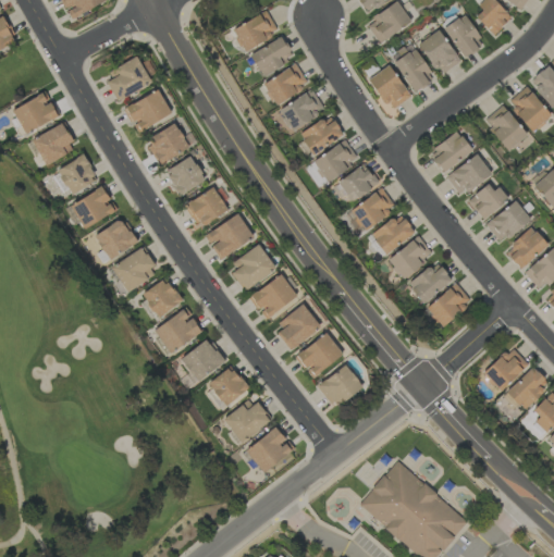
[(69,10),(73,19),(108,1),(107,0),(62,0),(68,11),(69,10)]
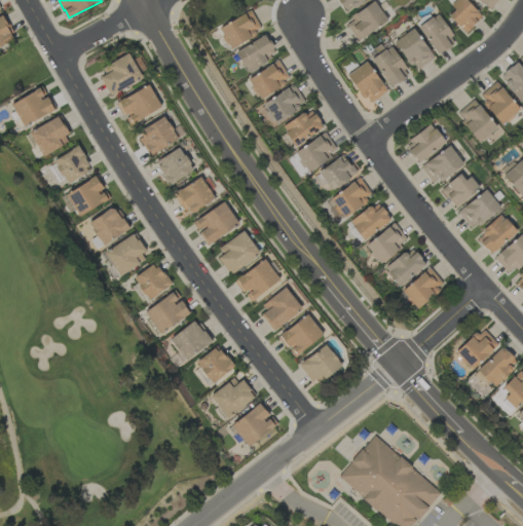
[(368,0),(339,0),(348,13),(368,0)]
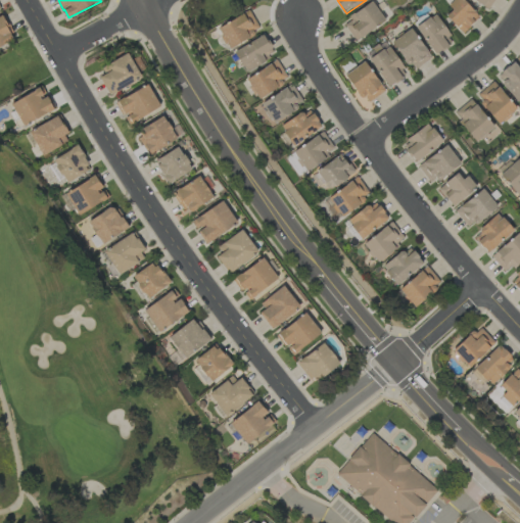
[(447,15),(464,33),(481,17),(465,0),(456,0),(450,5),(454,10),(447,15)]
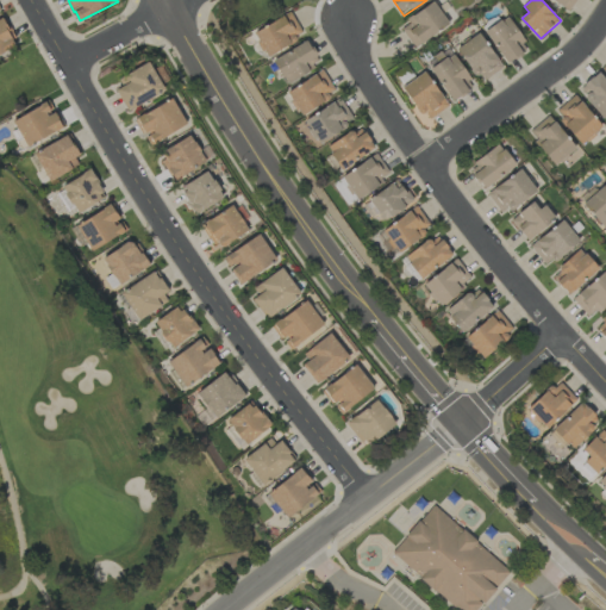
[(555,0),(572,11),(578,0),(555,0)]
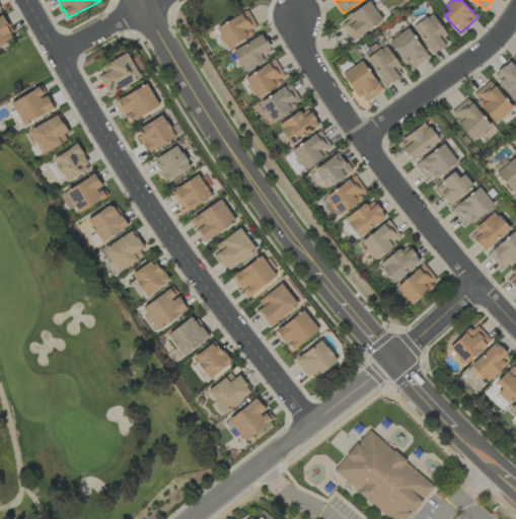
[(355,41),(384,20),(372,2),(342,22),(355,41)]
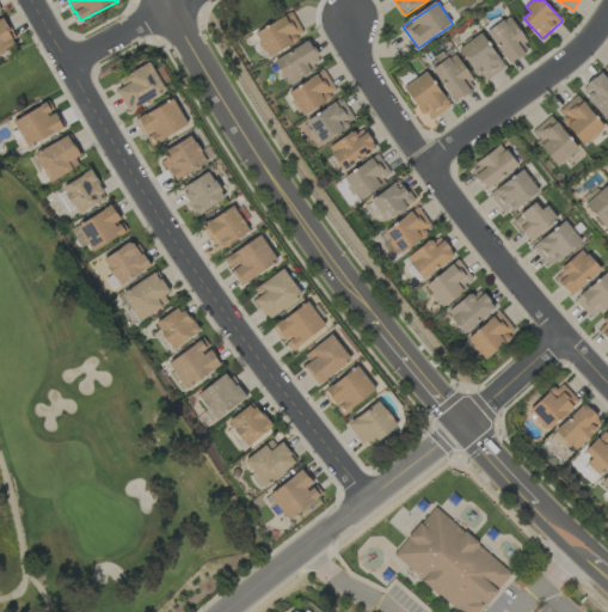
[(257,32),(269,55),(307,36),(295,12),(257,32)]
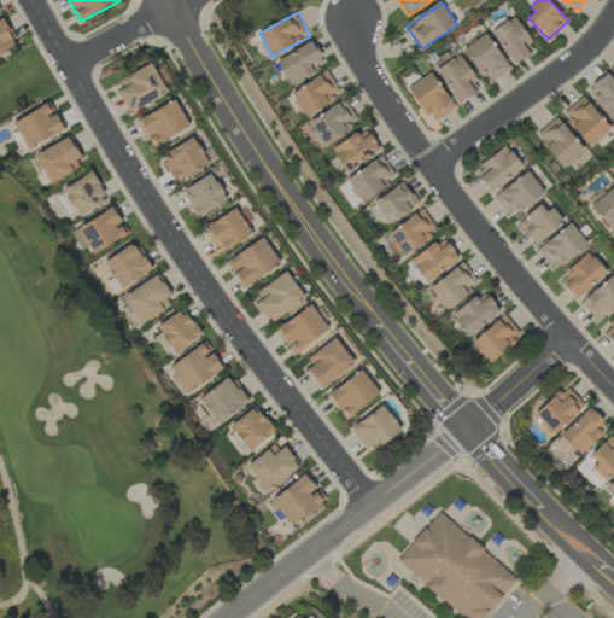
[(537,53),(518,17),(495,29),(514,65),(537,53)]
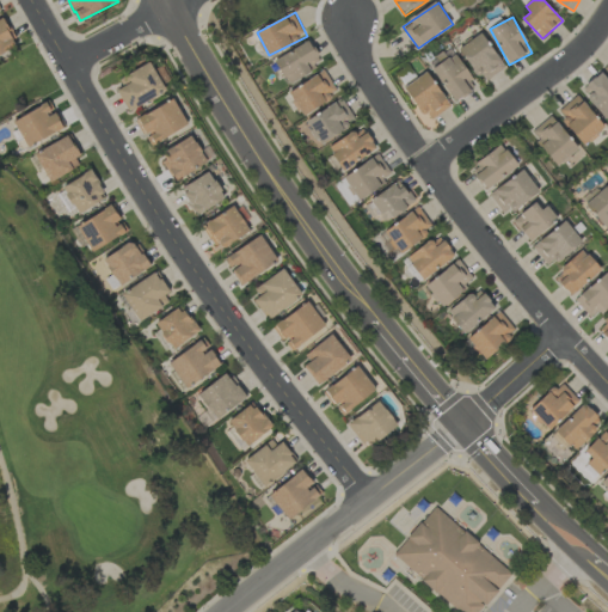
[(0,55),(20,47),(7,19),(0,22),(0,55)]
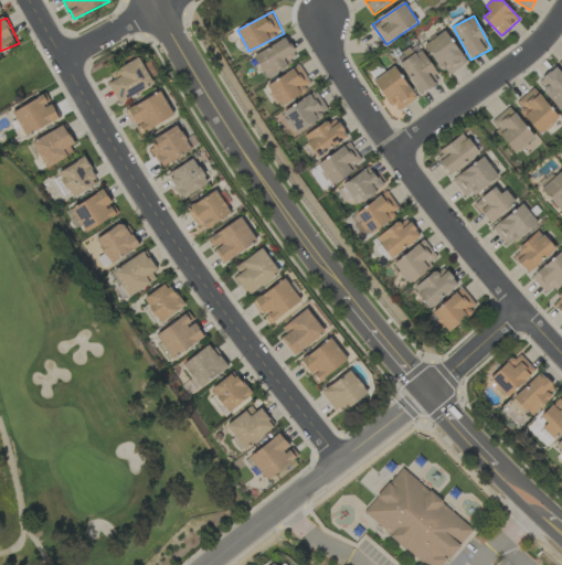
[(448,77),(469,62),(446,30),(425,45),(448,77)]
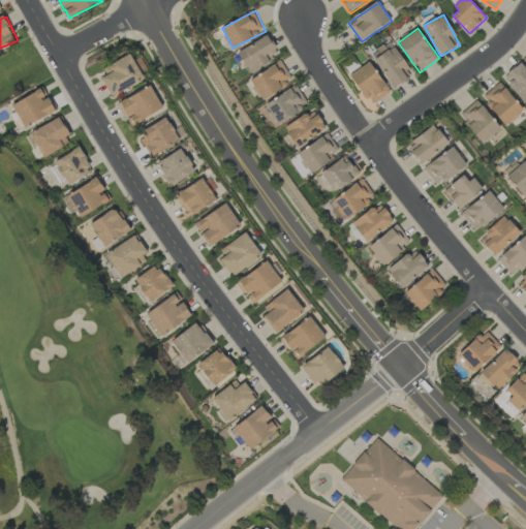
[(250,72),(280,56),(269,35),(239,52),(250,72)]
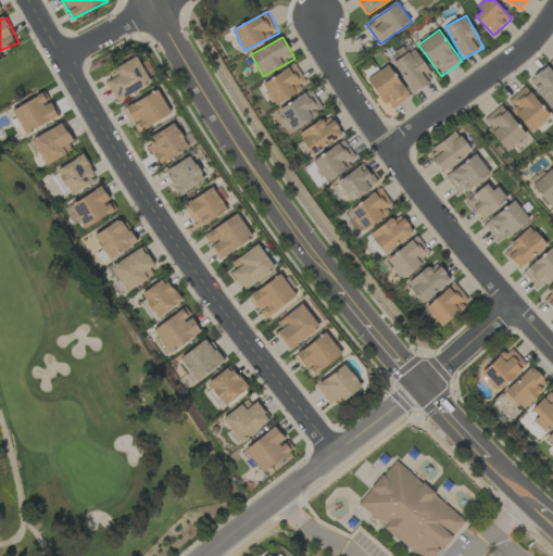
[(120,66),(123,73),(108,83),(118,102),(153,81),(137,57),(120,66)]
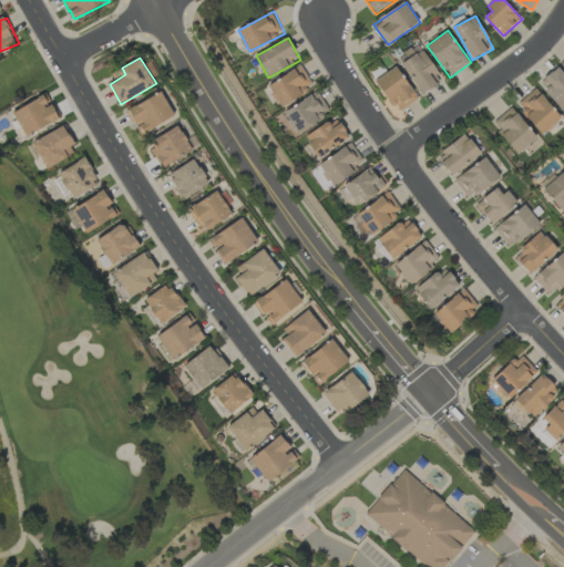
[(316,85),(303,64),(268,86),(283,106),(316,85)]
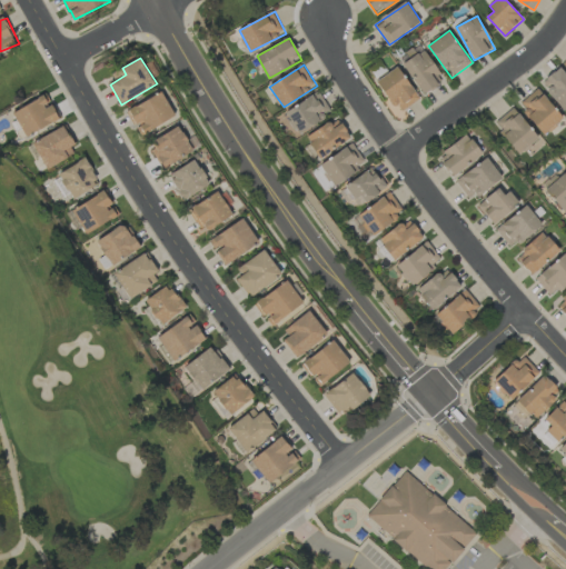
[(378,80),(400,113),(421,99),(399,67),(378,80)]
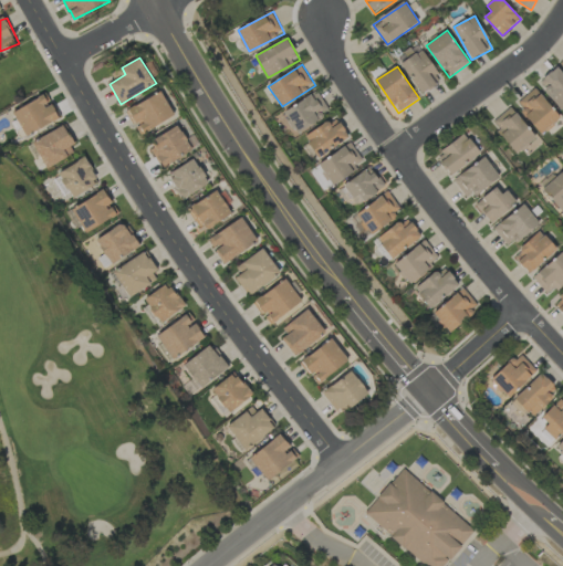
[(540,81),(560,111),(562,108),(562,69),(561,66),(540,81)]
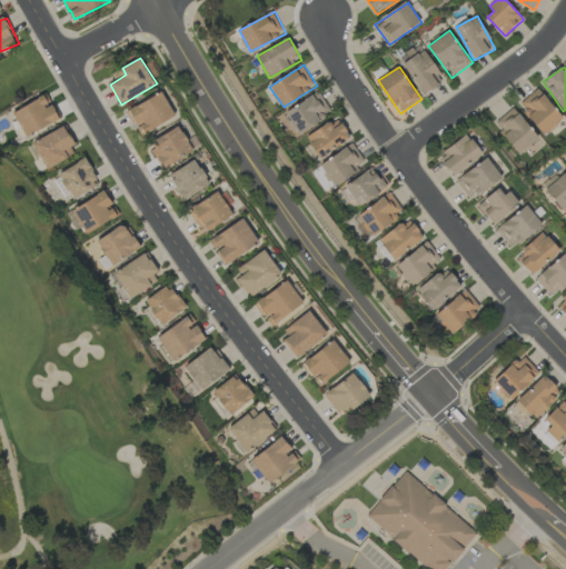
[(546,135),(565,118),(538,89),(519,105),(546,135)]
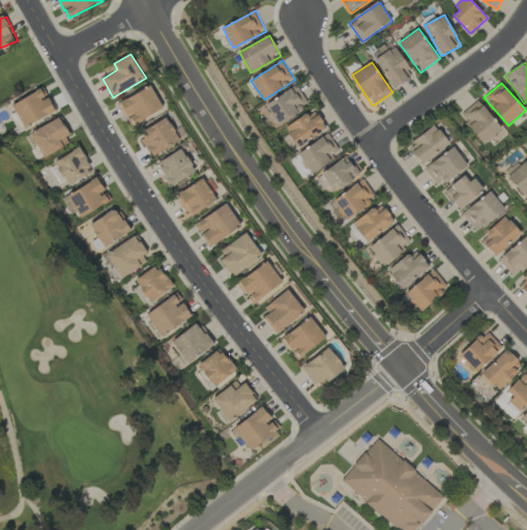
[(134,125),(165,109),(152,86),(119,104),(127,118),(129,117),(134,125)]
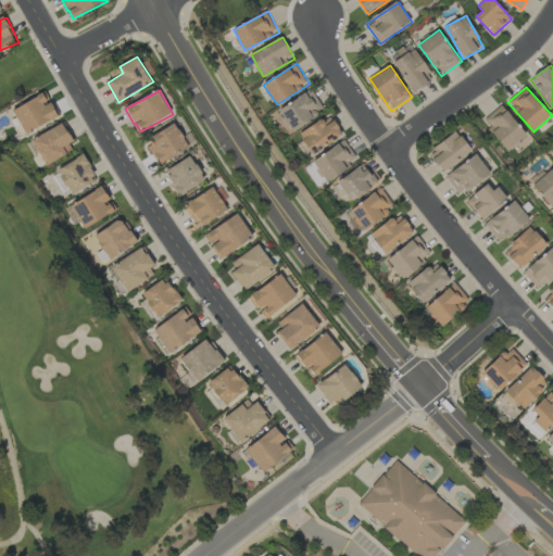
[(280,106),(290,129),(325,114),(315,91),(280,106)]
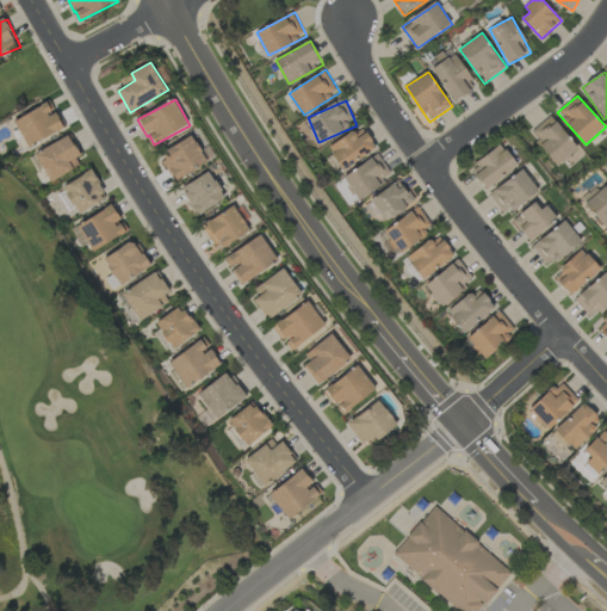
[(67,127),(60,112),(57,112),(50,102),(14,122),(30,147),(67,127)]
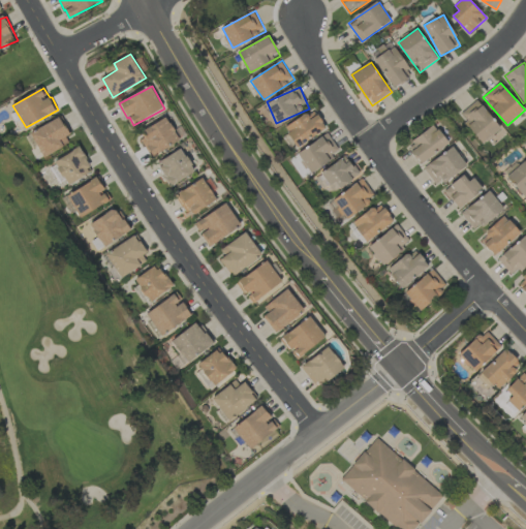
[(483,144),(501,130),(480,100),(461,114),(483,144)]
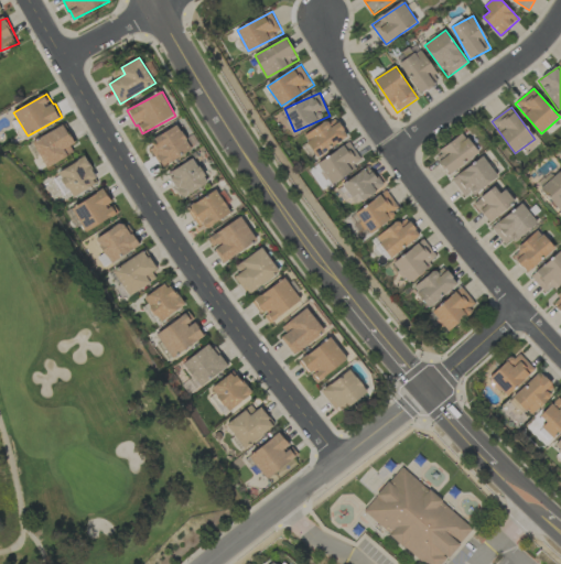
[(349,140),(338,117),(303,134),(315,158),(349,140)]
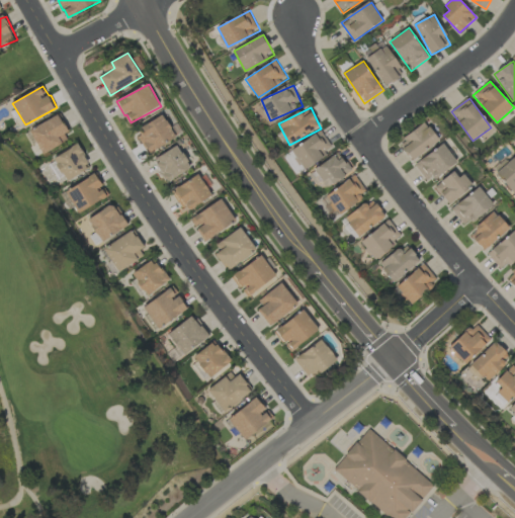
[(73,138),(59,114),(30,131),(44,155),(73,138)]
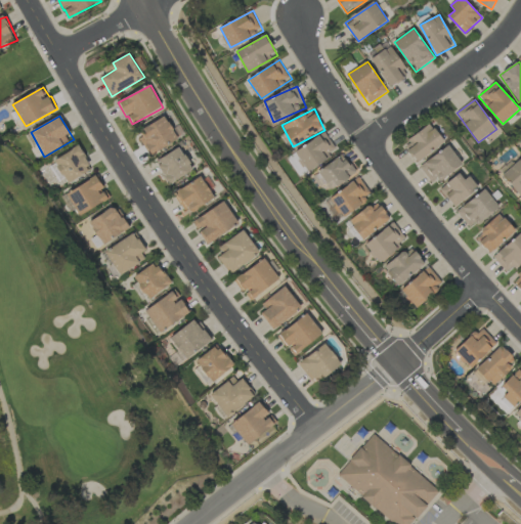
[(179,141),(167,117),(138,130),(149,155),(179,141)]
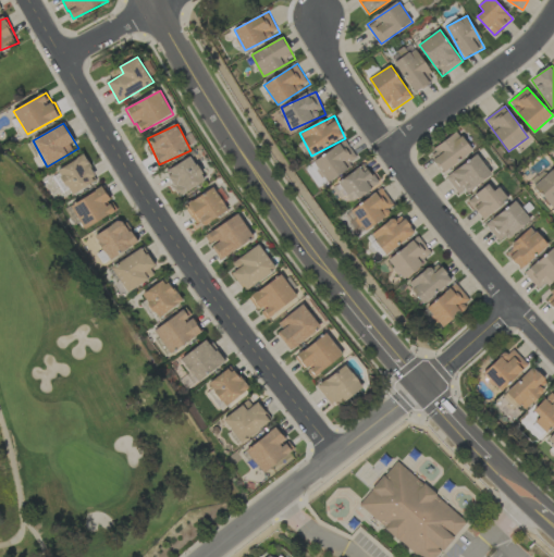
[(430,153),(445,173),(474,150),(458,132),(430,153)]
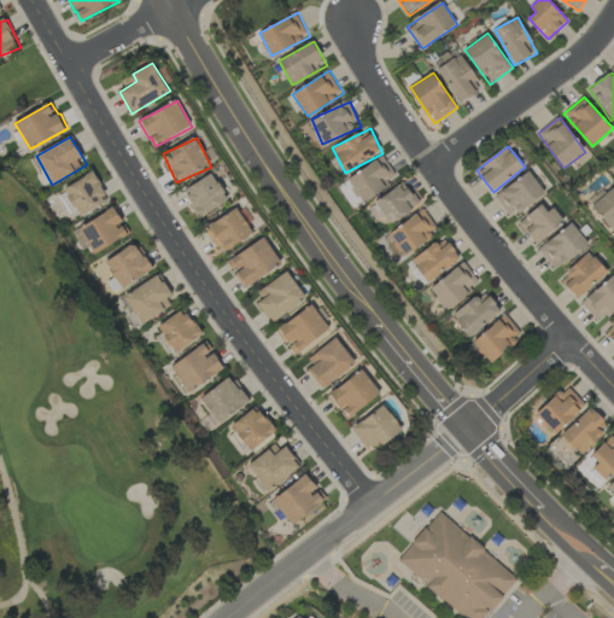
[(349,179),(364,202),(399,179),(385,156),(349,179)]
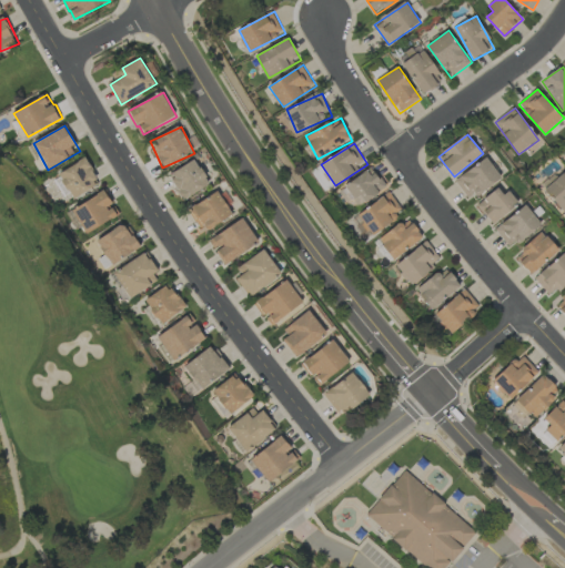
[(502,178),(487,158),(456,180),(471,200),(502,178)]
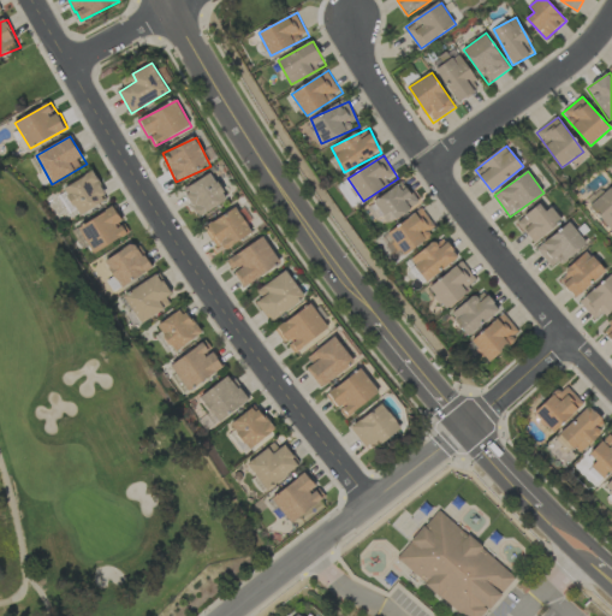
[(110,200),(94,172),(64,188),(79,215),(110,200)]
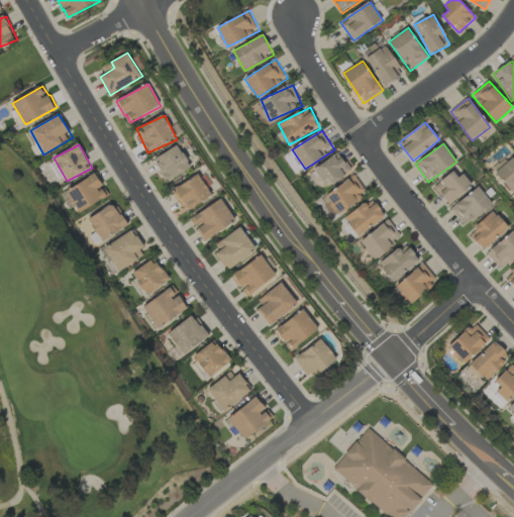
[(155,158),(166,182),(191,170),(180,145),(155,158)]
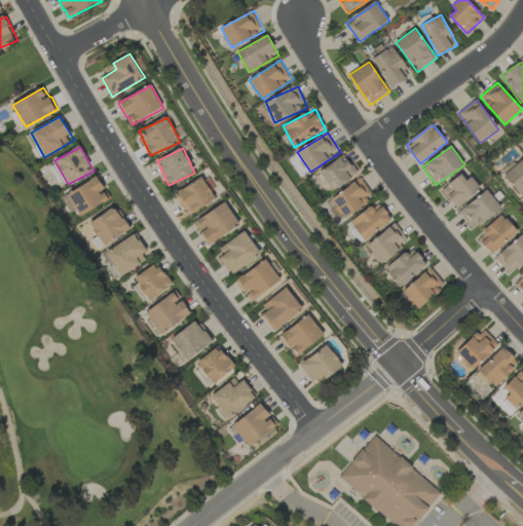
[(333,191),(359,174),(345,154),(320,173),(333,191)]
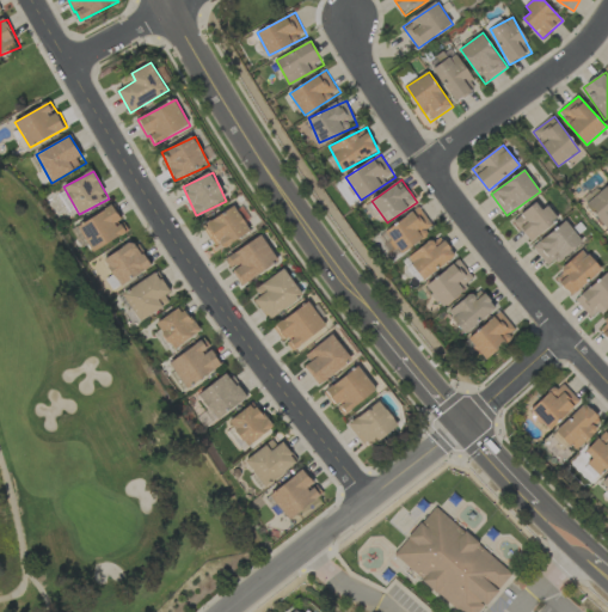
[(607,187),(587,204),(607,228),(607,187)]
